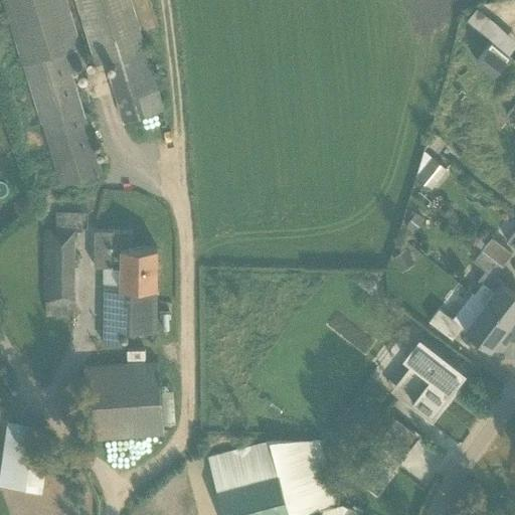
[(64,0),(1,0),(58,186),(102,173),(70,72),(87,67),(64,0)]
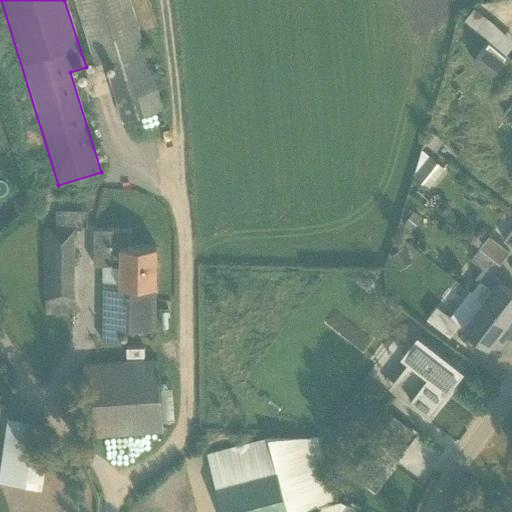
[(163,109),(129,0),(74,0),(94,65),(104,62),(122,121),(163,109)]
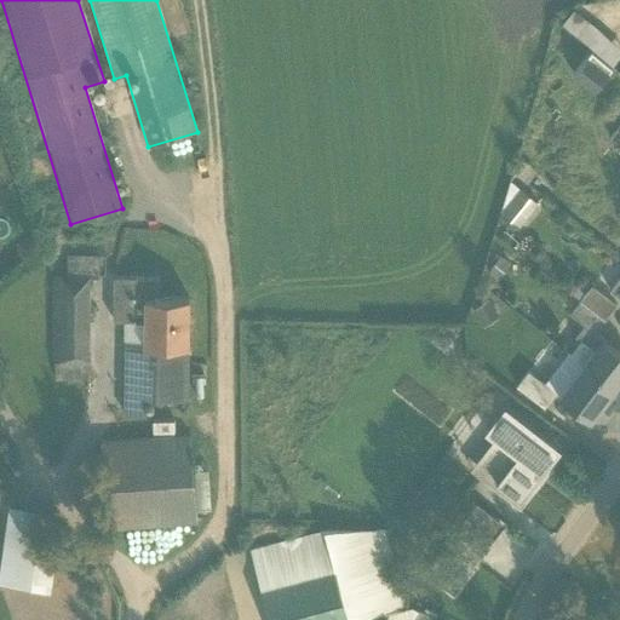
[(619,124),(608,138),(619,147),(619,124)]
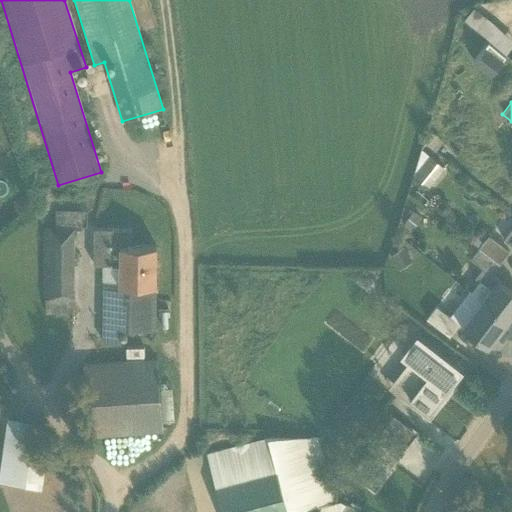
[(429,157),(414,177),(429,188),(444,168),(429,157)]
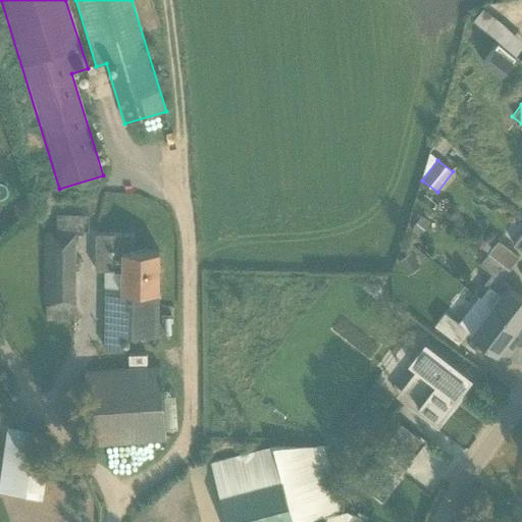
[(421,214),(408,231),(417,238),(429,220),(421,214)]
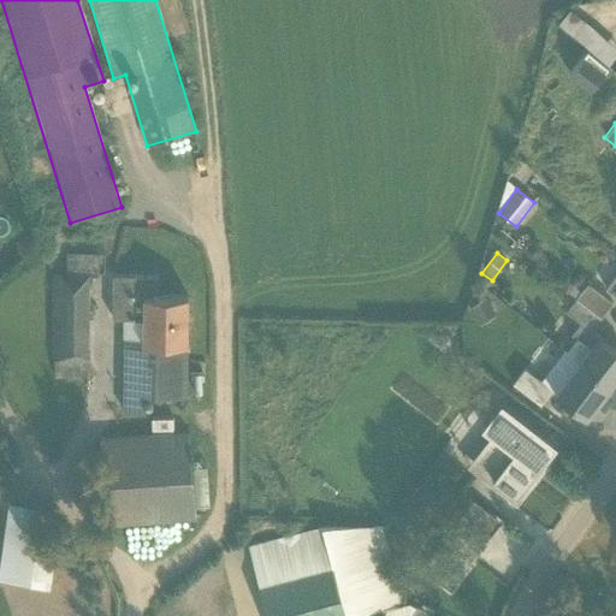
[(52,282),(52,360),(88,361),(89,277),(98,277),(98,255),(65,254),(65,276),(57,276),(57,282),(52,282)]
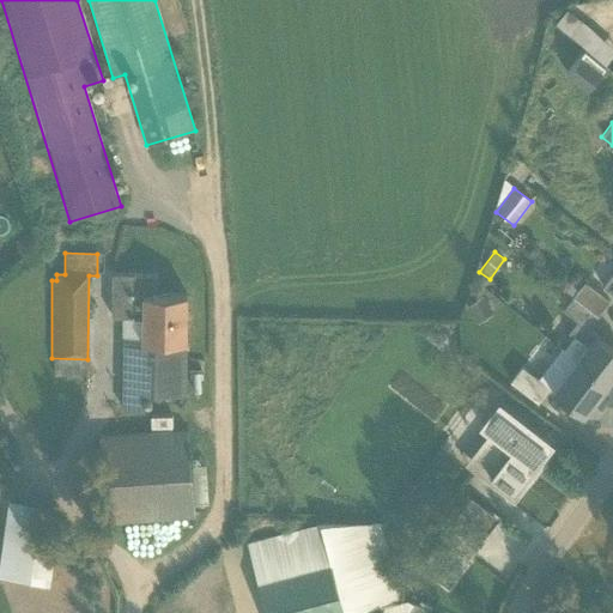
[(612,272),(602,287),(612,296),(612,272)]
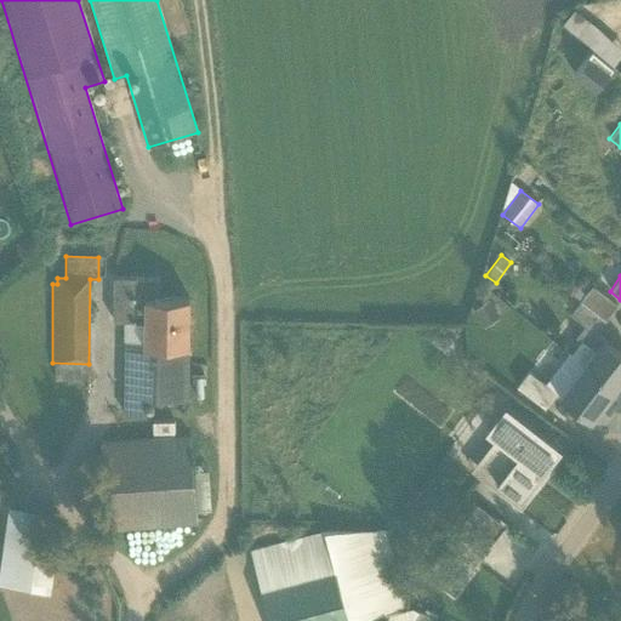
[(113,278),(113,322),(124,322),(143,322),(143,298),(158,298),(158,278),(113,278)]
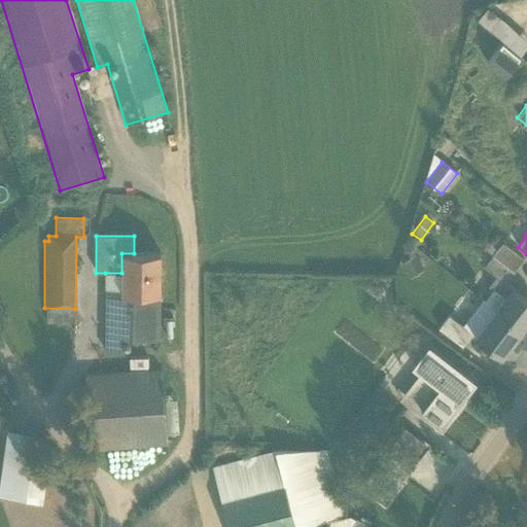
[(486,251),(514,272),(523,258),(502,242),(496,250),(490,245),(486,251)]
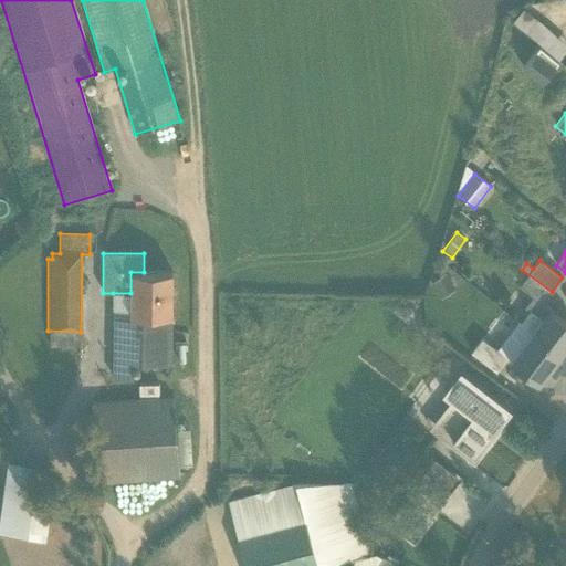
[(528,311),(520,323),(559,355),(565,345),(565,321),(543,303),(552,292),(522,270),(513,281),(532,296),(524,307),(528,311)]
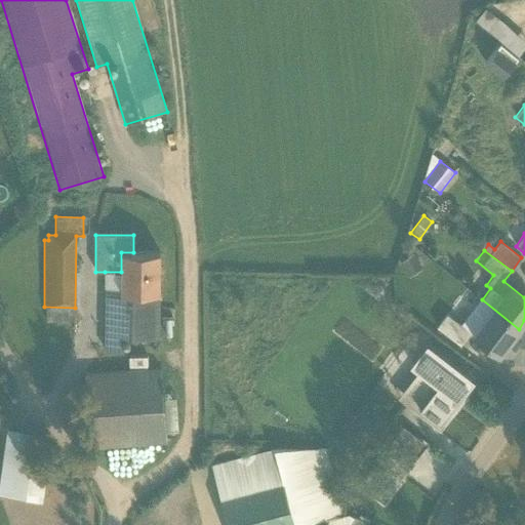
[(105,351),(121,352),(121,338),(159,338),(160,252),(133,252),(121,252),(121,272),(105,272),(105,351)]
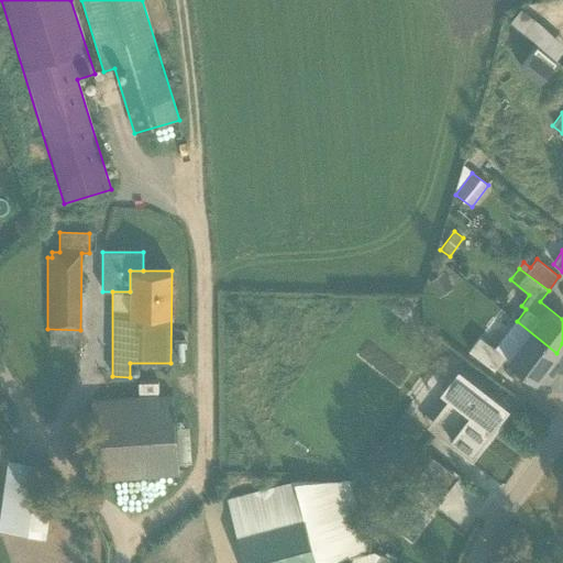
[(442,273),(428,283),(438,298),(453,287),(442,273)]
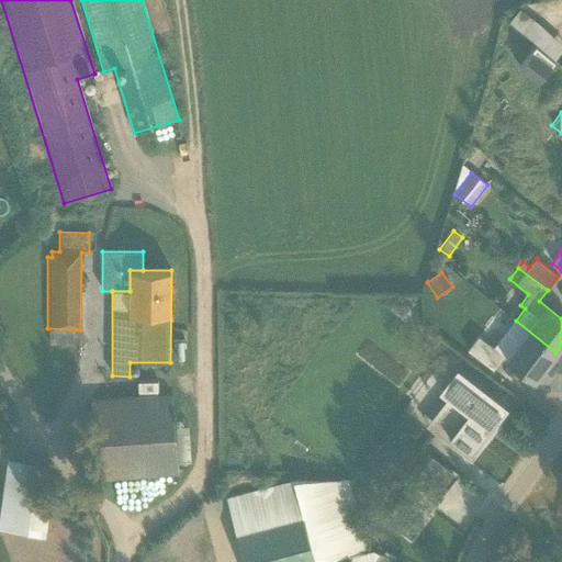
[(534,381),(555,352),(516,321),(515,319),(493,348),(478,336),(467,350),(492,370),(503,357),(505,358),(504,359),(534,381)]
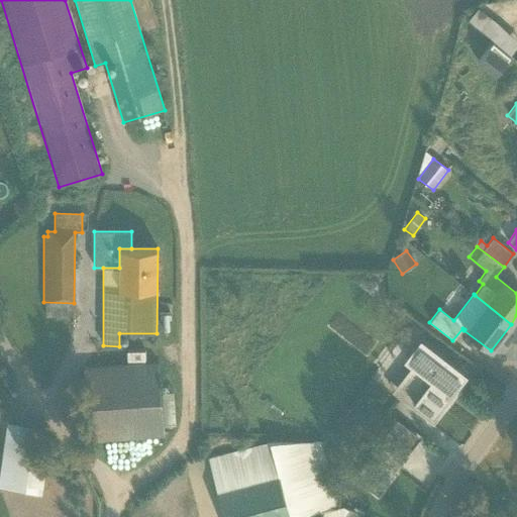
[(460,369),(419,337),(403,358),(412,366),(391,392),(433,425),(459,391),(456,388),(467,373),(460,369)]
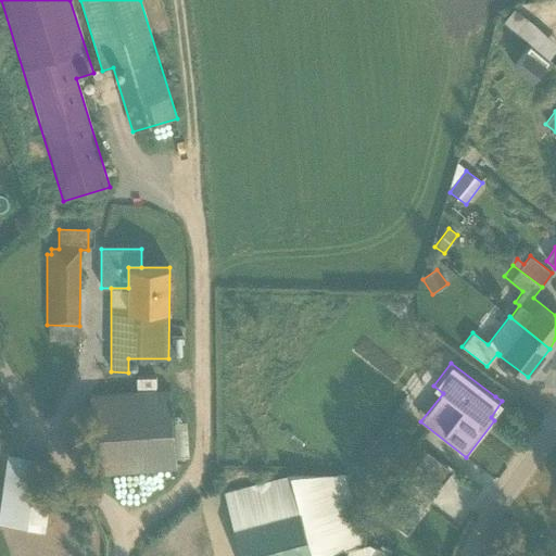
[(169,391),(90,397),(96,475),(175,468),(169,391)]
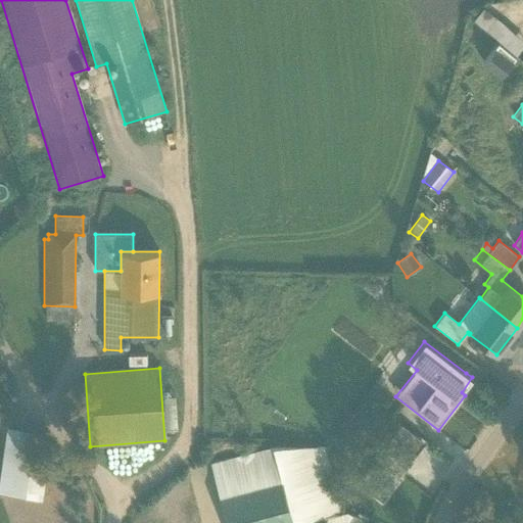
[(379,500),(425,443),(401,425),(355,481),(379,500)]
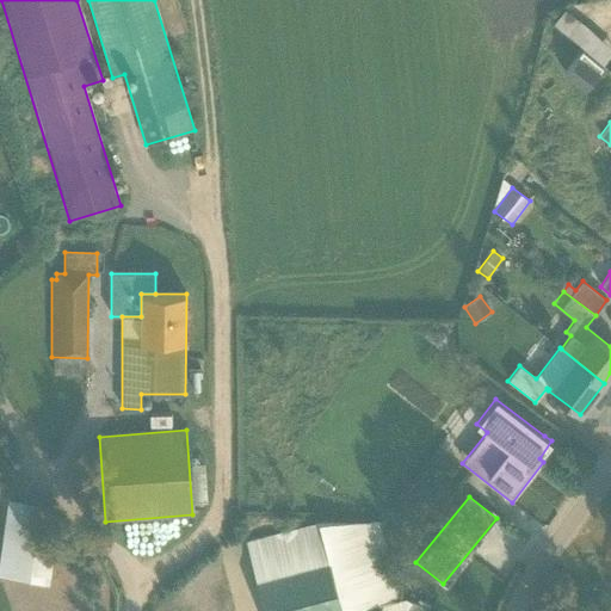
[(7,500),(0,549),(0,576),(29,581),(29,584),(48,587),(56,536),(36,532),(39,505),(7,500)]
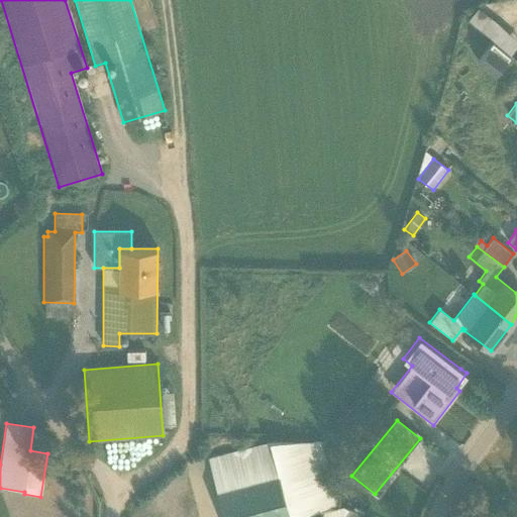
[(271,443),(208,459),(222,516),(301,516),(340,506),(323,440),(271,443)]
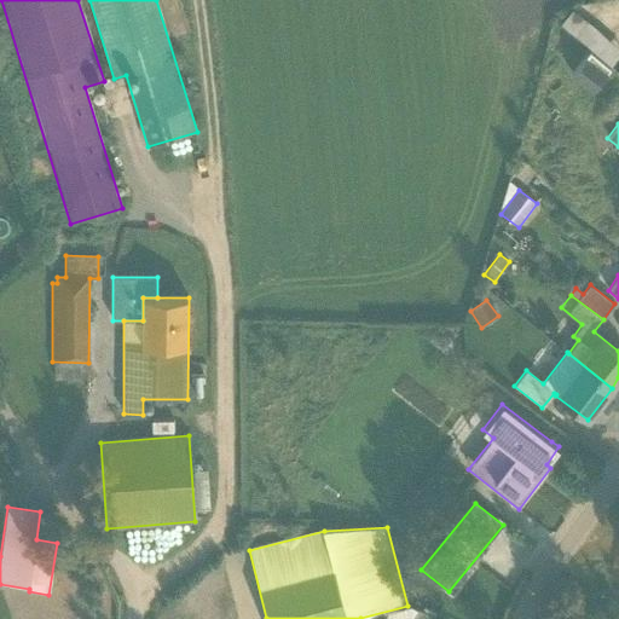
[(411,618),(416,611),(408,606),(360,618),(411,618)]
